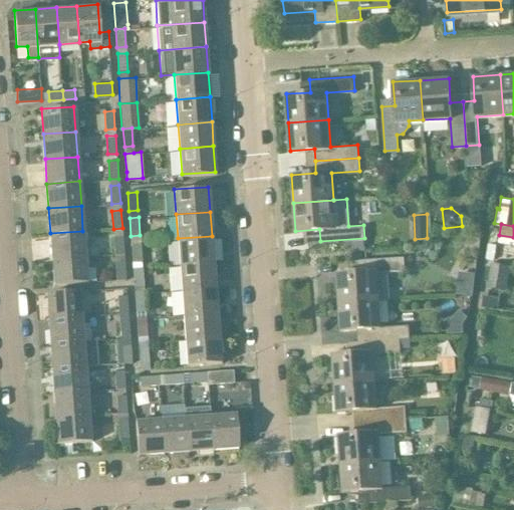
[(84,256),(82,231),(50,233),(52,258),(84,256)]
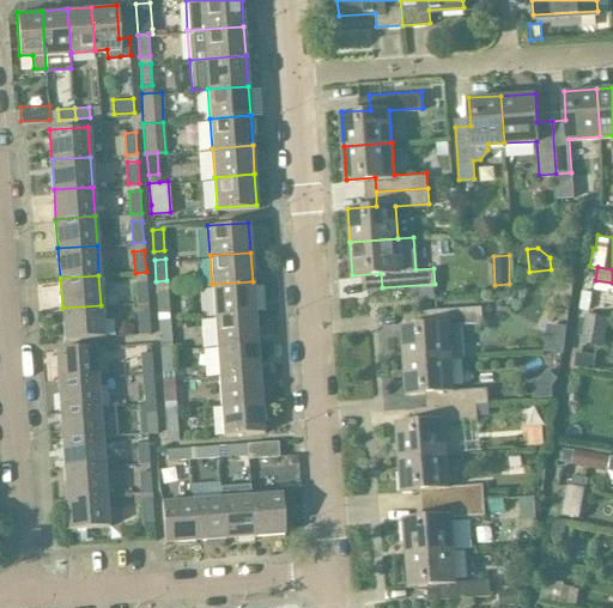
[(146,280),(135,281),(138,303),(147,302),(146,280)]
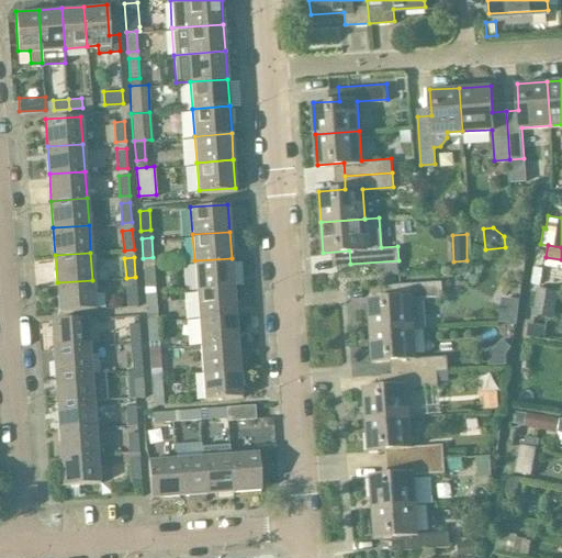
[(233,285),(232,258),(194,260),(197,288),(233,285)]
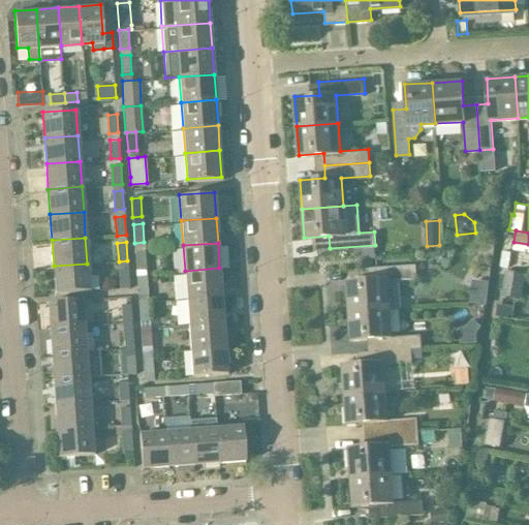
[(144,249),(135,249),(136,269),(146,268),(144,249)]
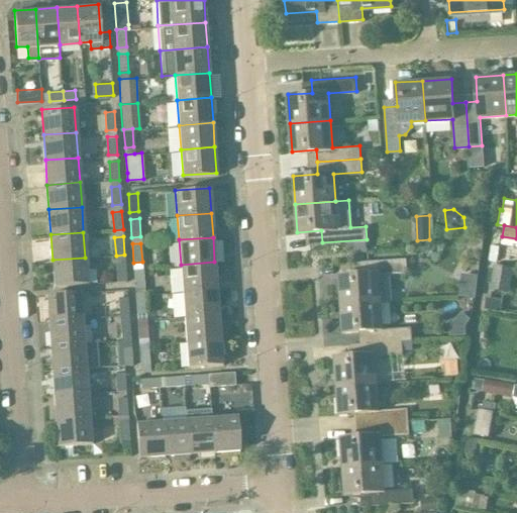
[(493,244),(491,259),(499,260),(501,245),(493,244)]
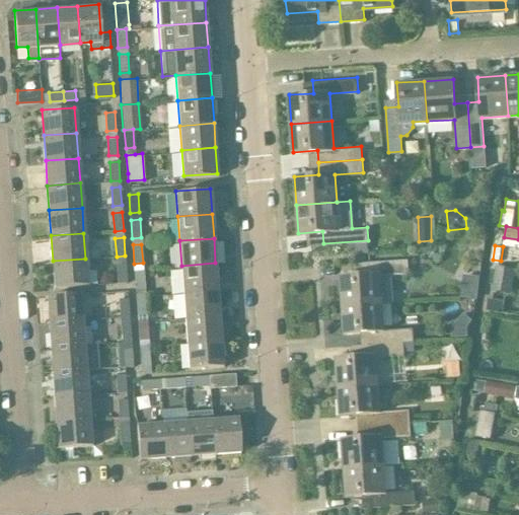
[(87,284),(85,259),(53,261),(54,286),(87,284)]
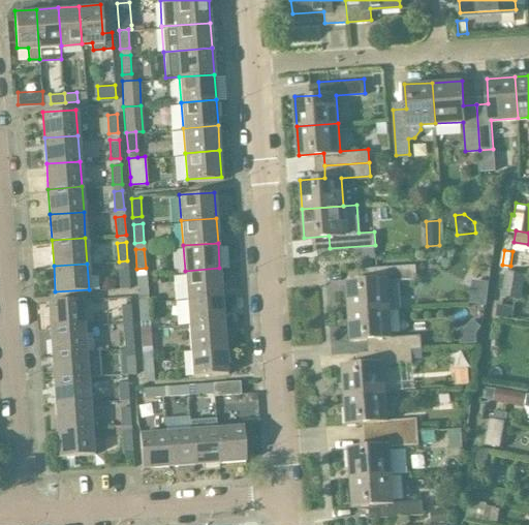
[(347,282),(349,310),(390,308),(399,307),(397,279),(416,278),(415,264),(370,267),(371,280),(363,281),(347,282)]
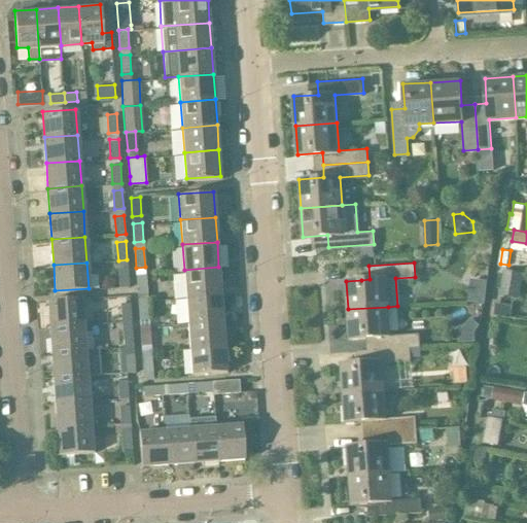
[(129,285),(128,267),(118,267),(119,286),(129,285)]
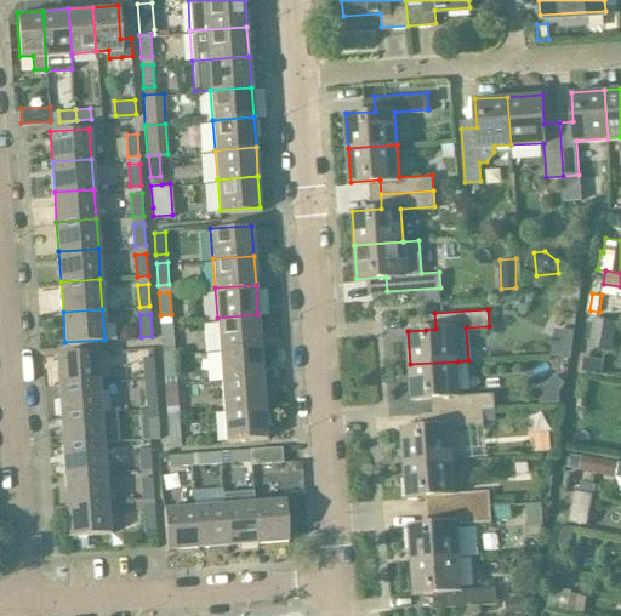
[(260,346),(257,314),(217,318),(218,348),(260,346)]
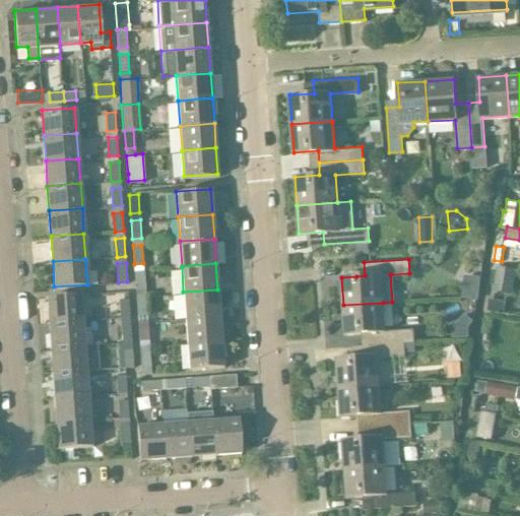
[(496,264),(495,276),(514,279),(515,267),(496,264)]
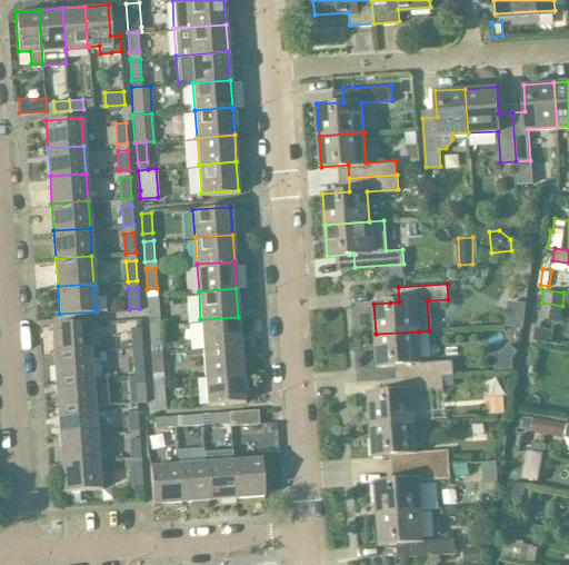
[(157,296),(147,296),(149,316),(158,316),(157,296)]
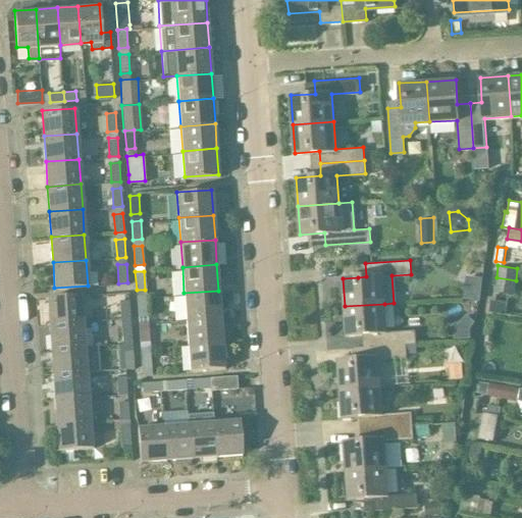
[(220,315),(218,291),(184,293),(186,318),(220,315)]
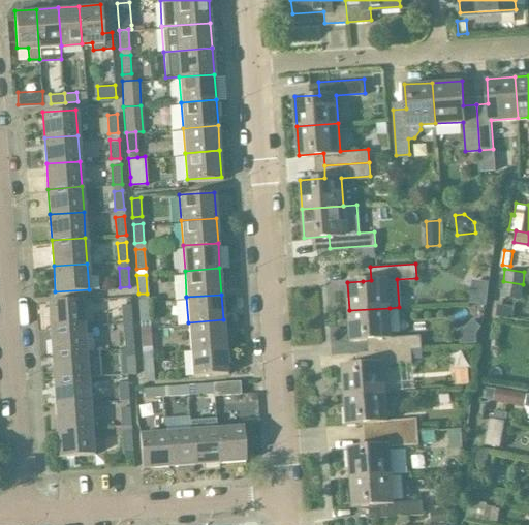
[(50,327),(84,325),(82,298),(48,301),(50,327)]
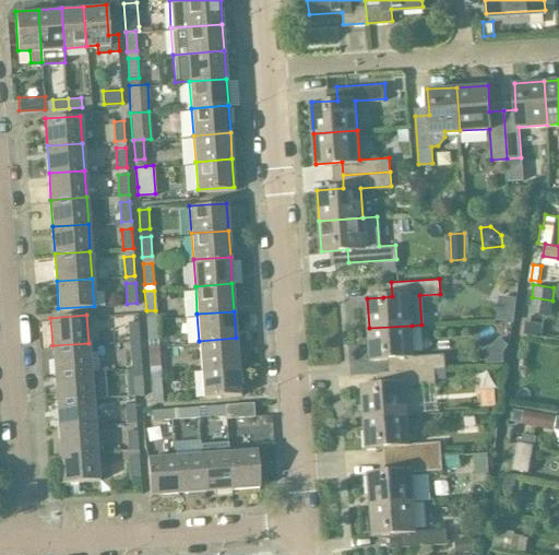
[(156,317),(146,318),(149,341),(158,341),(156,317)]
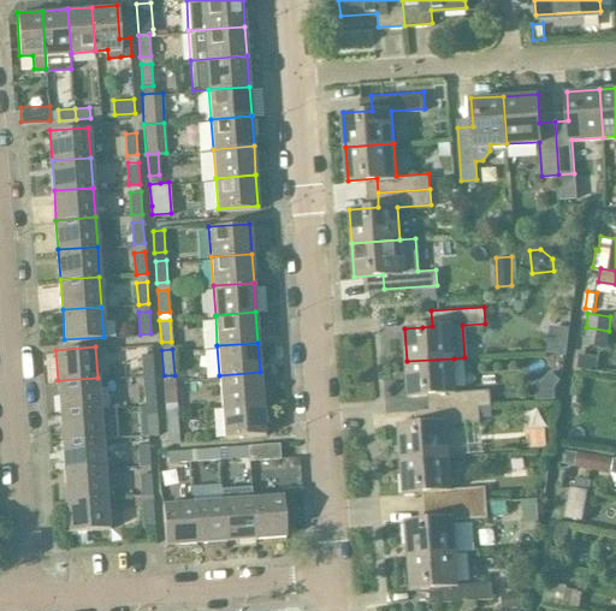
[(152,353),(142,354),(143,375),(154,374),(152,353)]
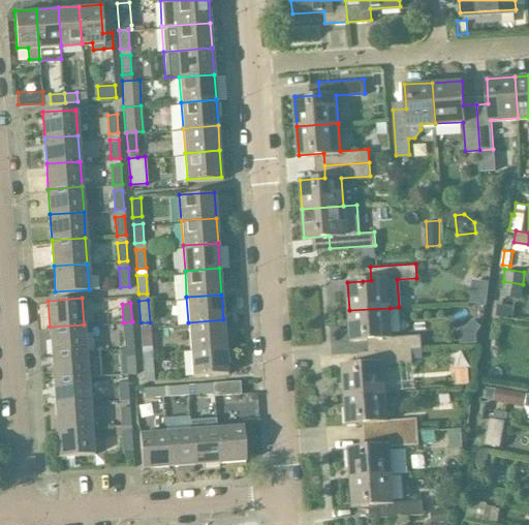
[(390,308),(349,310),(351,339),(376,338),(376,350),(366,350),(366,351),(422,347),(421,334),(392,335),(390,308)]
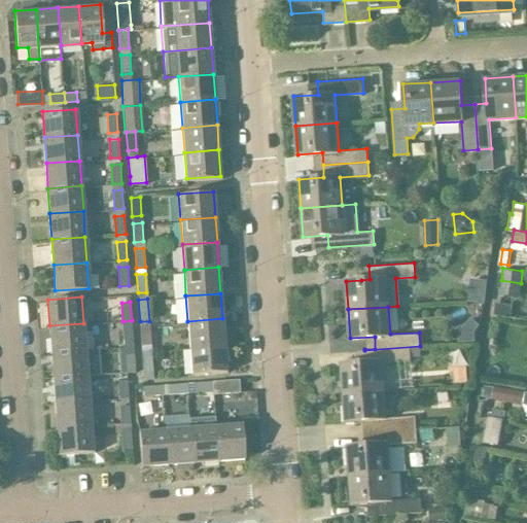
[(224,344),(222,318),(187,321),(189,347),(224,344)]
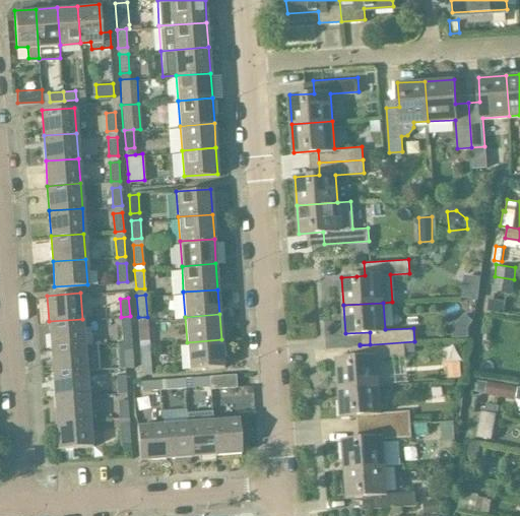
[(84,344),(82,319),(49,321),(51,346),(84,344)]
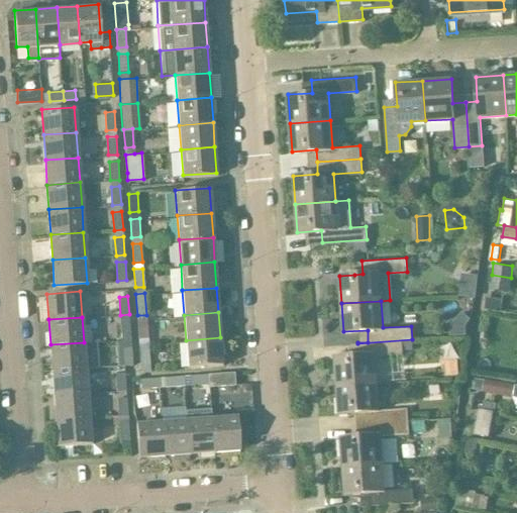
[(146,318),(137,319),(138,337),(147,336),(146,318)]
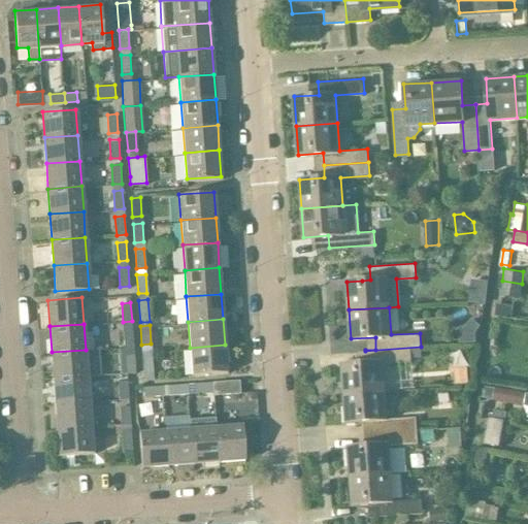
[(132,328),(123,328),(125,347),(133,347),(132,328)]
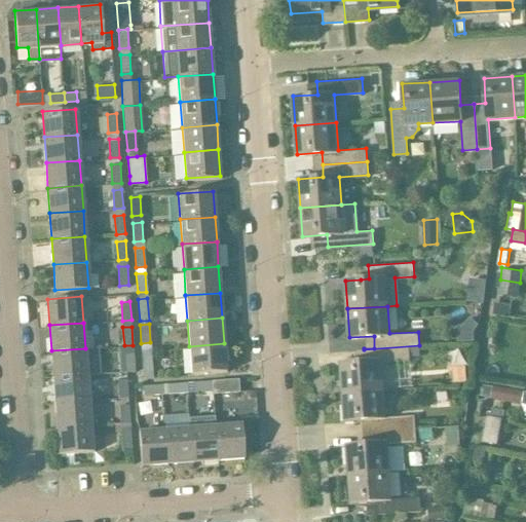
[(226,369),(224,343),(189,346),(191,372),(226,369)]
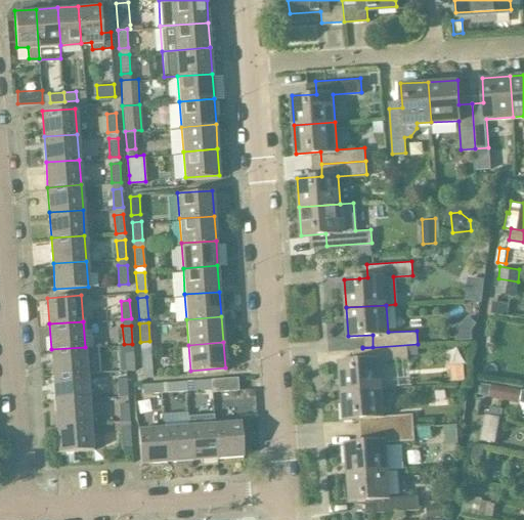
[(418,344),(362,348),(363,360),(339,361),(341,390),(382,387),(380,360),(408,357),(407,346),(418,345),(418,344)]
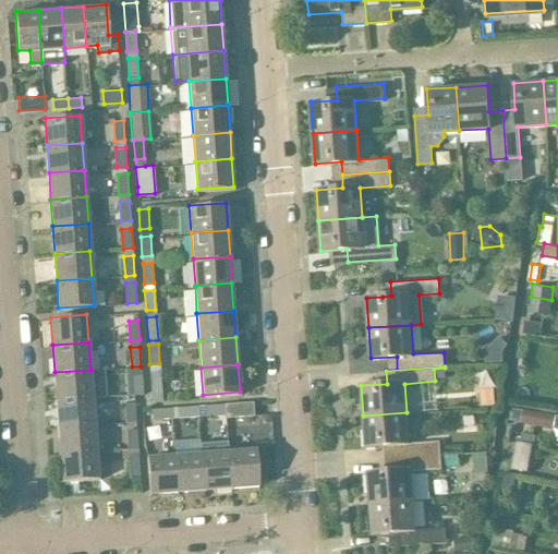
[(93,397),(91,370),(55,372),(57,399),(93,397)]
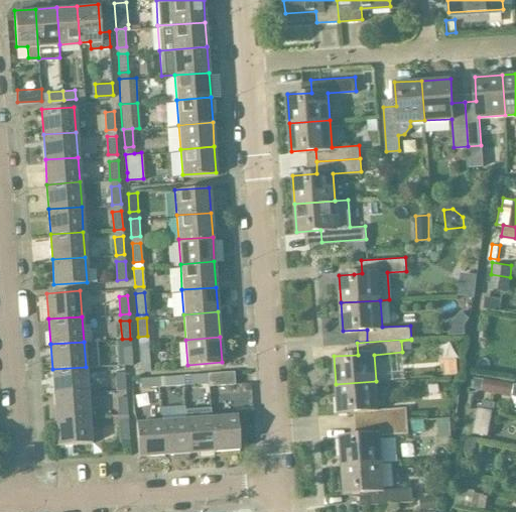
[(148,343),(139,343),(141,370),(149,369),(148,343)]
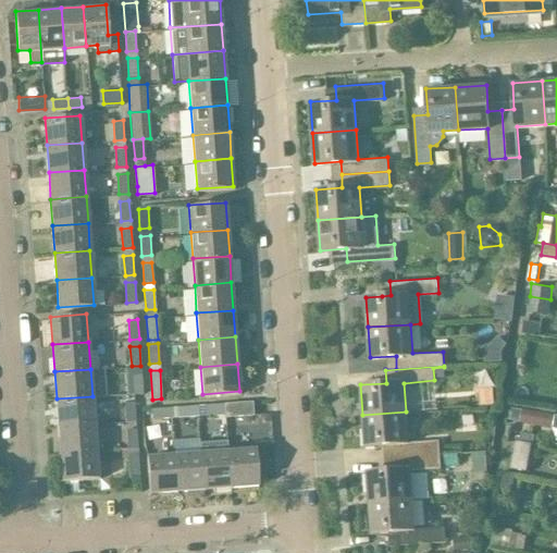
[(141,373),(132,373),(133,393),(143,393),(141,373)]
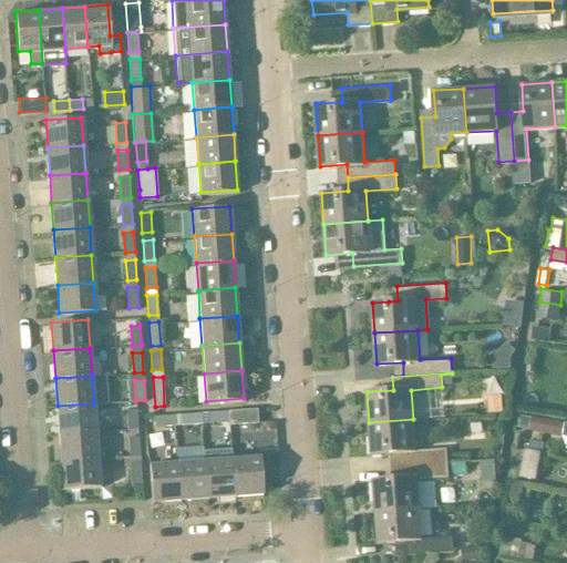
[(486,395),(487,410),(501,410),(501,393),(486,395)]
